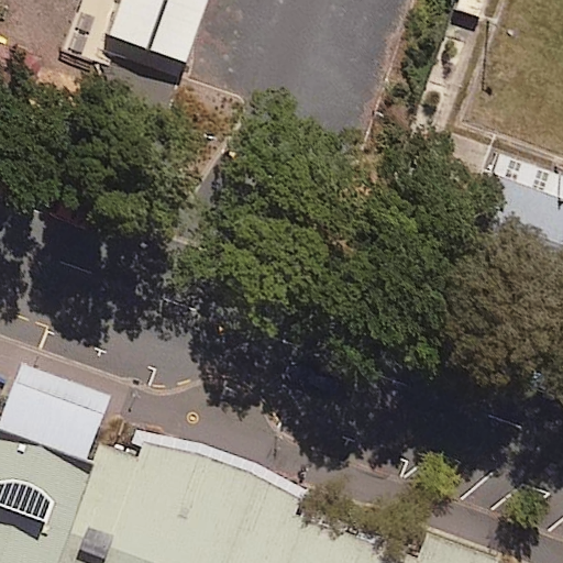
[(117,0),(105,34),(185,62),(206,0),(117,0)]
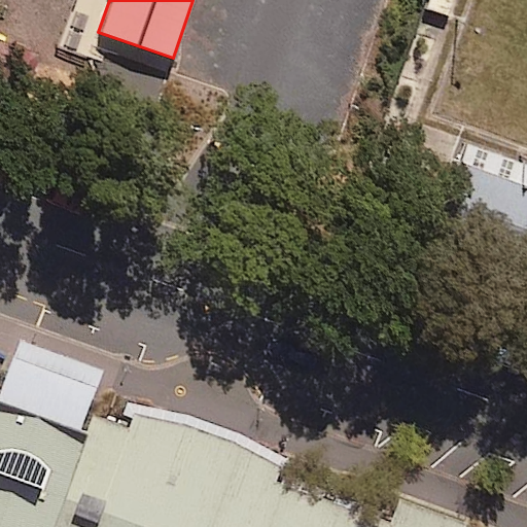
[(425,0),(423,8),(450,18),(455,0),(425,0)]
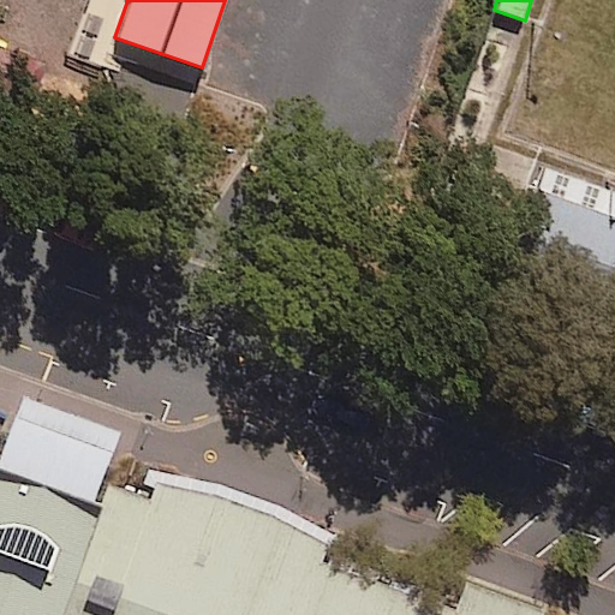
[(0,47),(0,93),(31,105),(46,63),(0,47)]
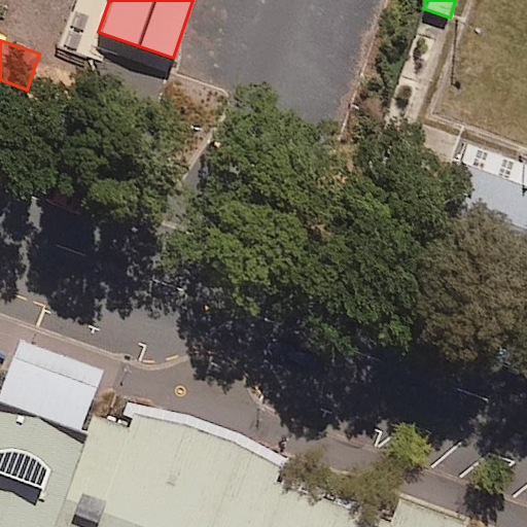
[(526,164),(465,142),(433,227),(526,260),(526,164)]
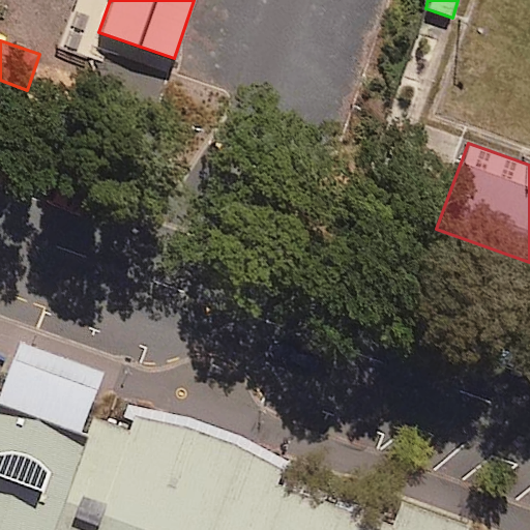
[(0,529),(470,529),(402,503),(392,527),(287,483),(294,462),(244,436),(188,417),(126,406),(120,424),(89,416),(105,373),(20,343),(0,396),(0,529)]
